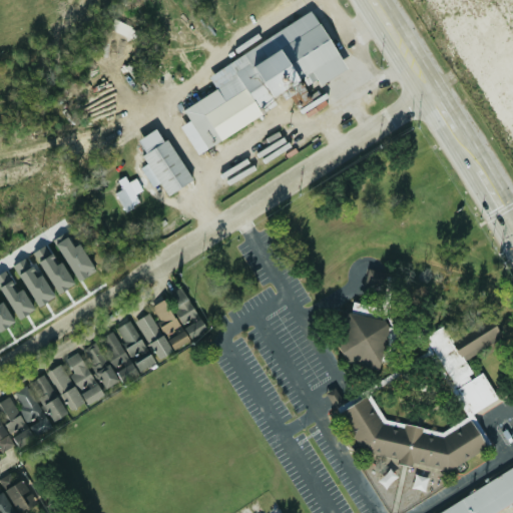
[(196,151),(292,96),(296,104),(311,95),(305,86),(317,78),(320,82),(347,67),(314,10),(207,72),(216,87),(183,107),(189,118),(180,124),(196,151)]
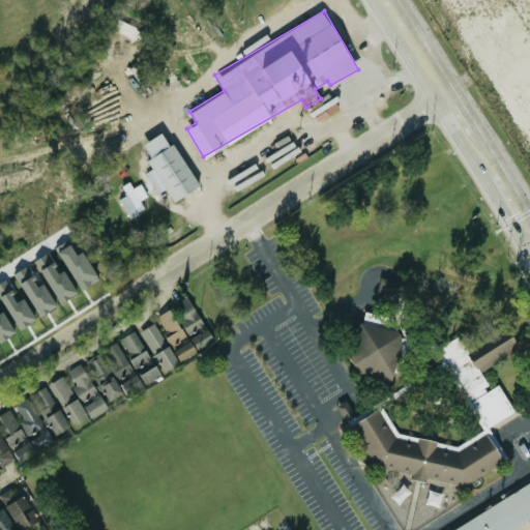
[(174,141),(169,144),(162,131),(142,142),(151,157),(147,159),(152,169),(147,172),(158,193),(166,188),(173,200),(199,185),(174,141)]
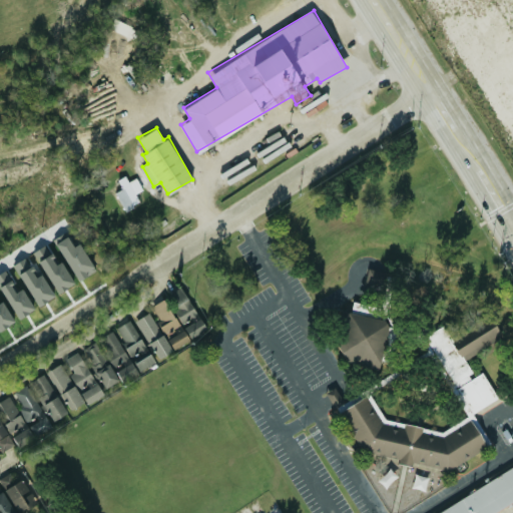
[(137,176),(129,180),(126,174),(118,178),(123,188),(116,191),(126,209),(141,202),(136,193),(143,189),(137,176)]
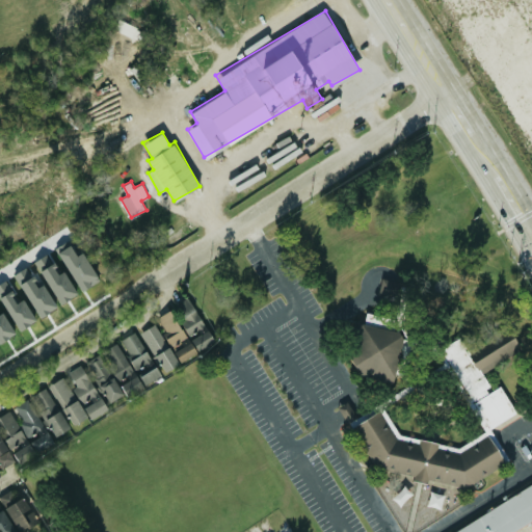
[(54,309),(31,266),(17,273),(40,316),(54,309)]
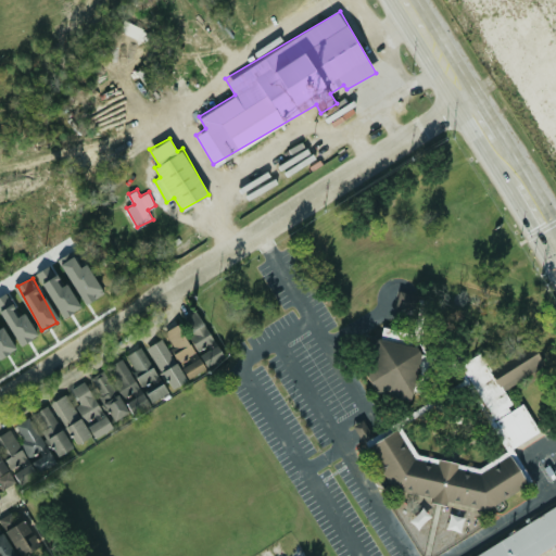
[(395,308),(415,313),(418,294),(399,290),(395,308)]
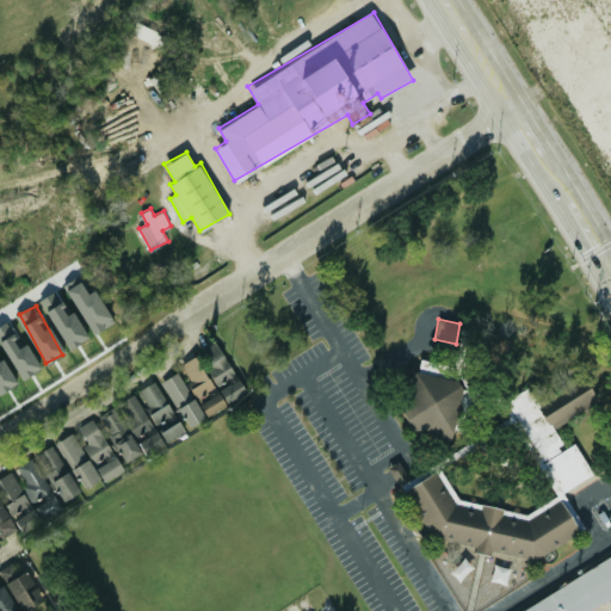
[(246,392),(217,339),(199,349),(227,402),(246,392)]
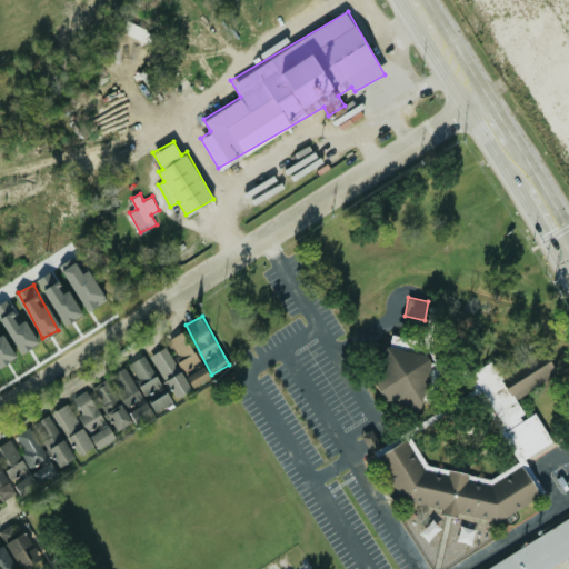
[(167,338),(170,345),(152,352),(173,396),(208,379),(185,330),(167,338)]
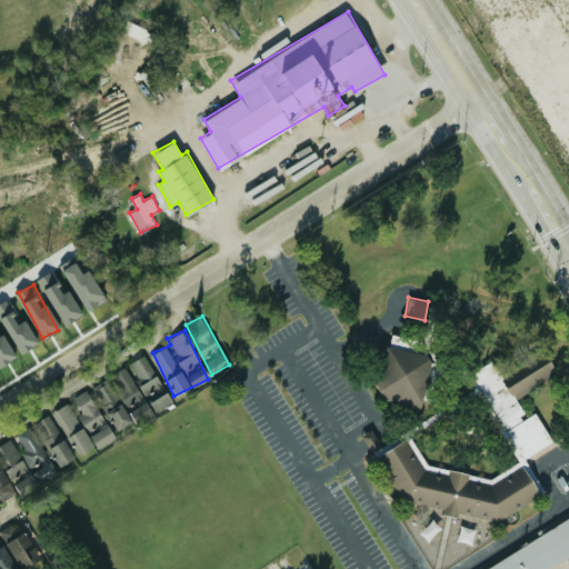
[(0,365),(15,356),(0,332),(0,365)]
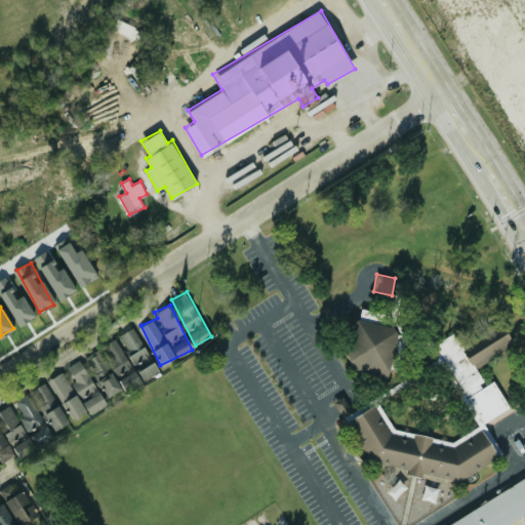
[(399,326),(355,318),(345,368),(389,377),(399,326)]
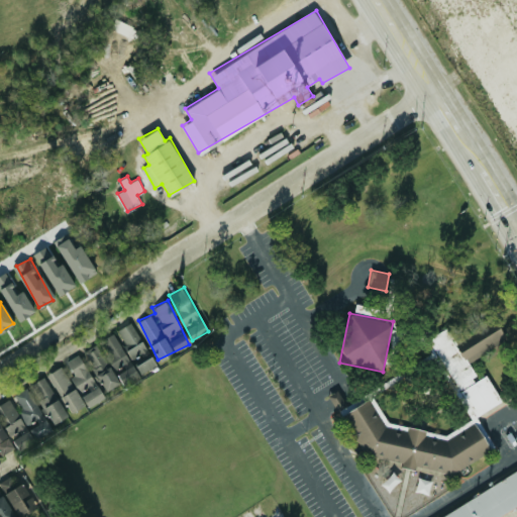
[(115,331),(141,373),(158,364),(130,322),(115,331)]
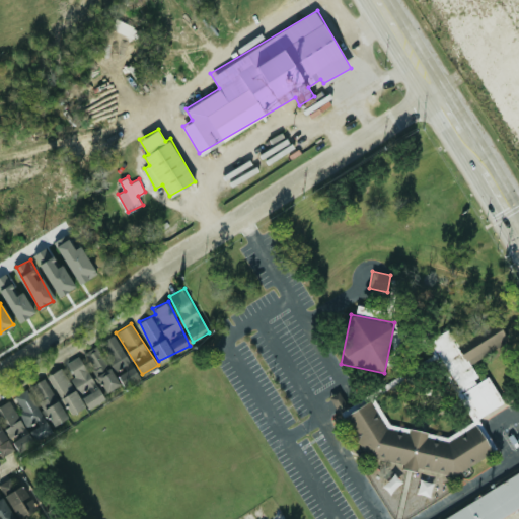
[(84,352),(104,391),(123,382),(125,386),(140,379),(118,335),(84,352)]
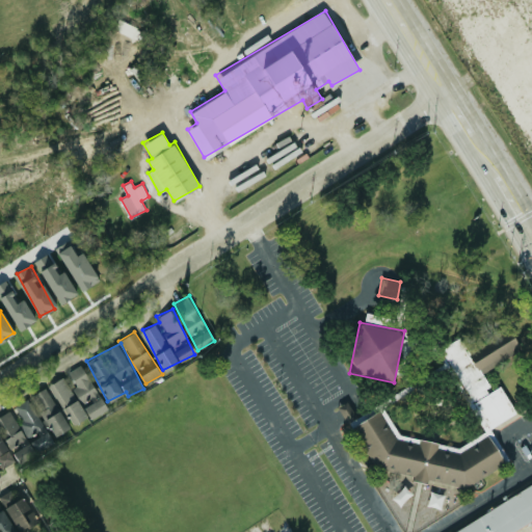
[(107,408),(81,364),(69,372),(77,387),(72,390),(63,375),(49,384),(73,424),(89,415),(91,418),(107,408)]
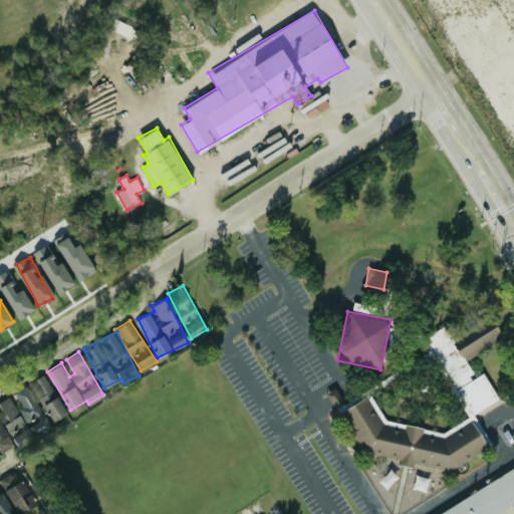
[(50,421),(64,415),(47,373),(33,379),(50,421)]
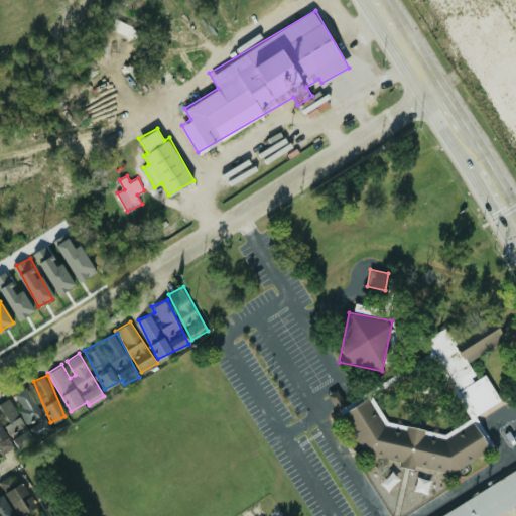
[(17,448),(50,432),(28,386),(12,394),(13,396),(0,402),(0,404),(9,423),(6,424),(17,448)]
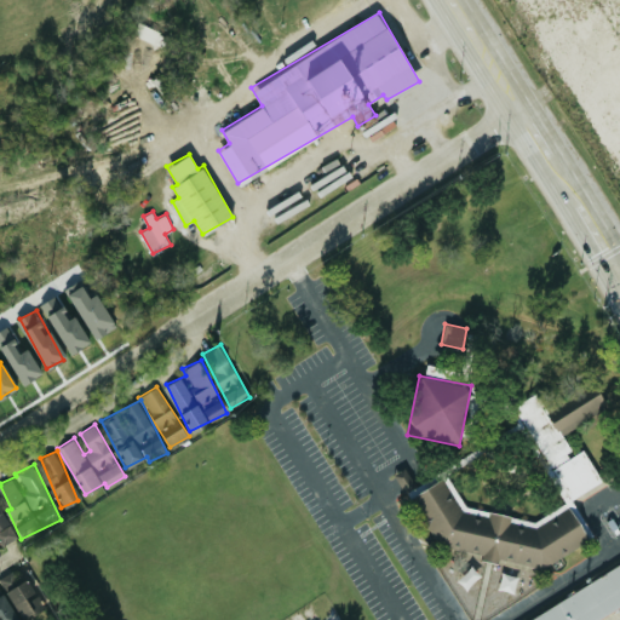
[(589,539),(569,506),(541,522),(529,520),(528,518),(526,529),(521,521),(511,526),(512,515),(491,511),(489,518),(464,512),(442,477),(411,497),(440,544),(480,551),(484,560),(498,562),(501,560),(543,567),(589,539)]
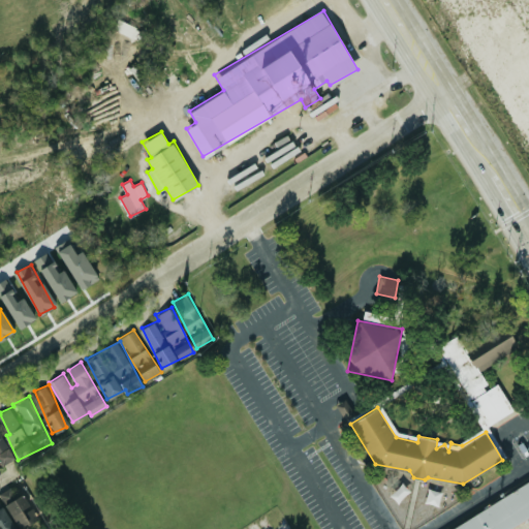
[(0,462),(2,466),(14,459),(0,432),(0,462)]
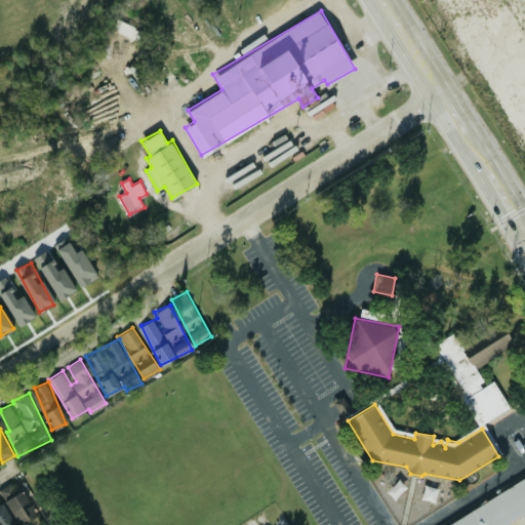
[(524,477),(438,524),(506,524),(524,515),(524,477)]
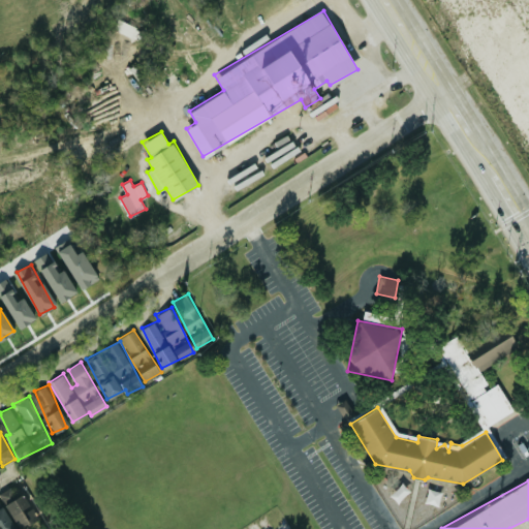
[(26,515),(30,514),(23,485),(4,490),(12,527),(28,524),(26,515)]
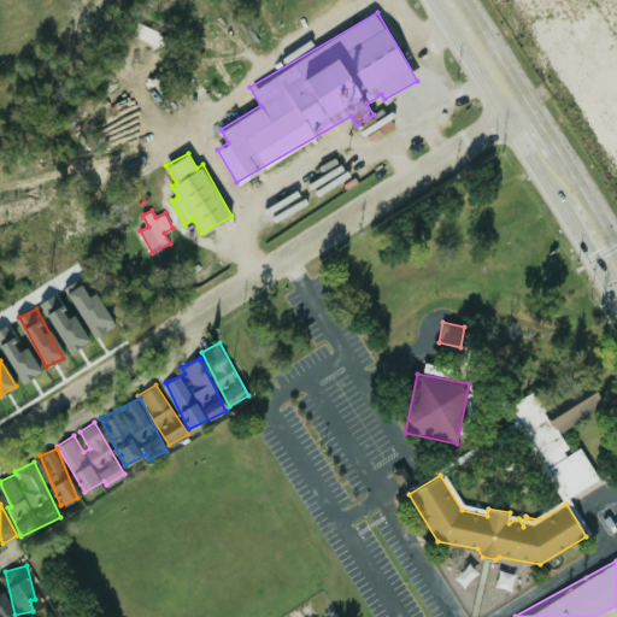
[(0,616),(19,616),(0,581),(0,616)]
